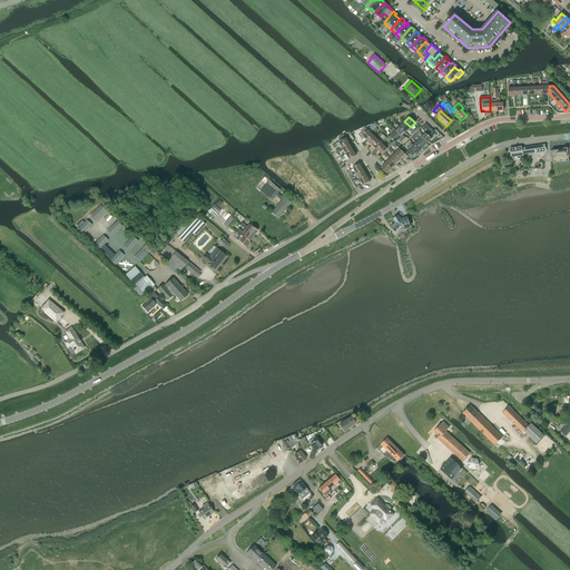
[(413,130),(411,127),(404,121),(400,127),(405,133),(409,129),(411,131),(411,133),(412,135),(415,133),(413,130)]
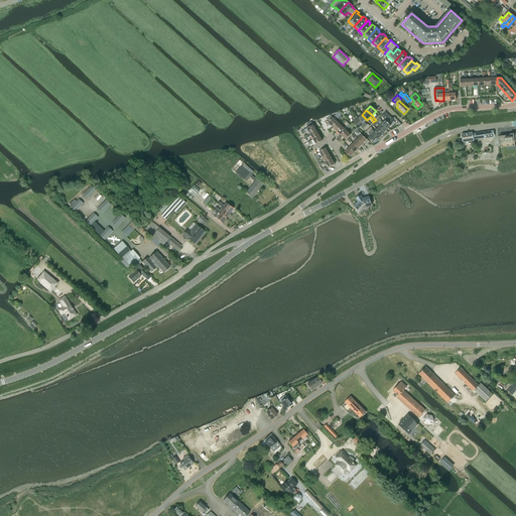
[(365,122),(367,120),(362,115),(358,119),(367,128),(370,126),(368,124),(367,125),(365,122)]
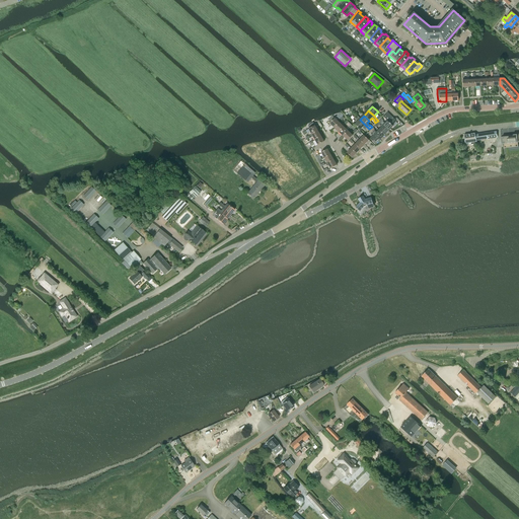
[(383,122),(381,123),(383,126),(389,131),(393,126),(392,126),(396,121),(398,120),(397,118),(396,118),(395,119),(394,119),(393,119),(389,123),(388,121),(385,124),(383,122)]
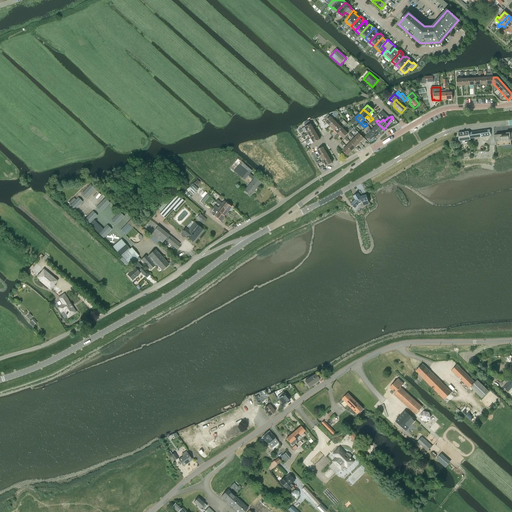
[(330,126),(335,121),(330,117),(325,122),(330,126)]
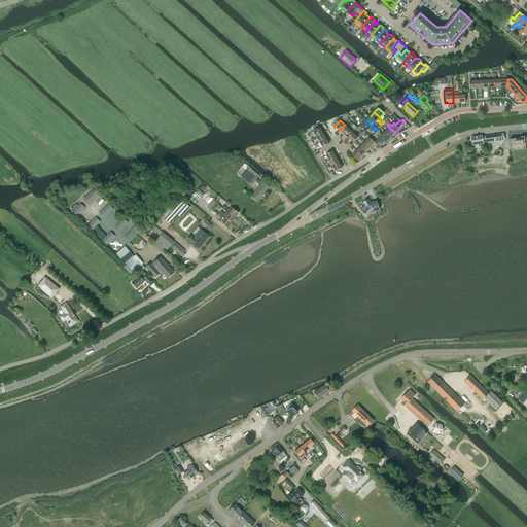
[(373,134),(375,131),(365,121),(360,127),(366,132),(369,129),(372,131),(371,132),(373,134)]
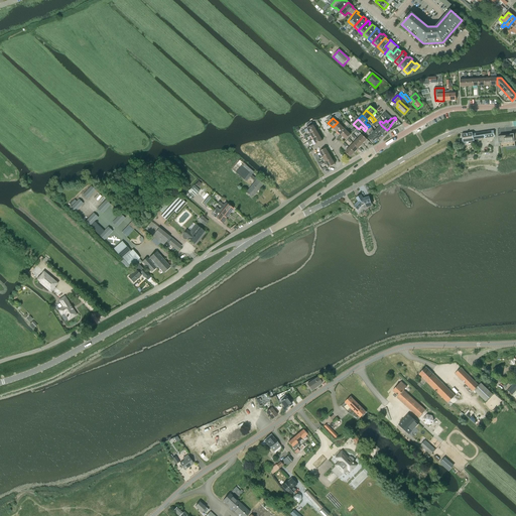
[(342,126),(339,123),(338,122),(333,127),(337,131),(342,126)]
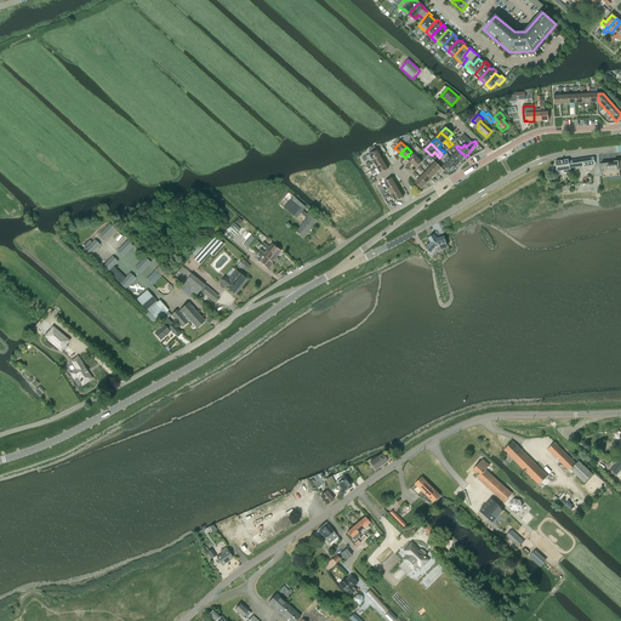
[(457,152),(454,155),(460,161),(466,157),(459,151),(456,147),(454,149),(457,152)]
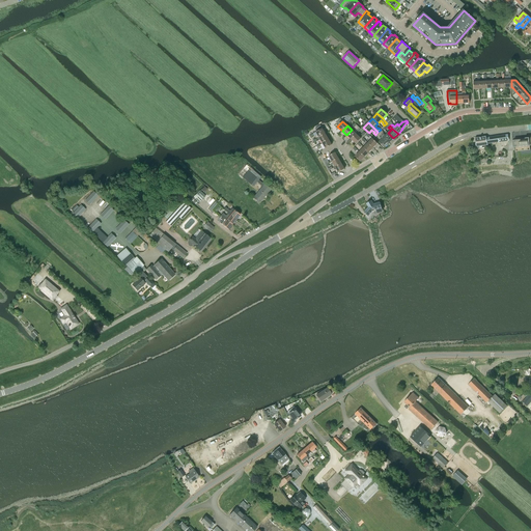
[(319,138),(326,134),(323,129),(316,133),(319,138)]
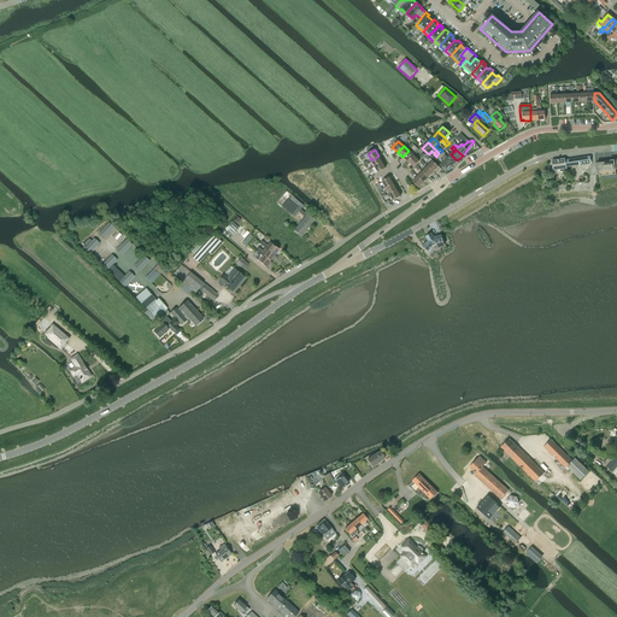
[(409,163),(415,156),(409,151),(403,157),(409,163)]
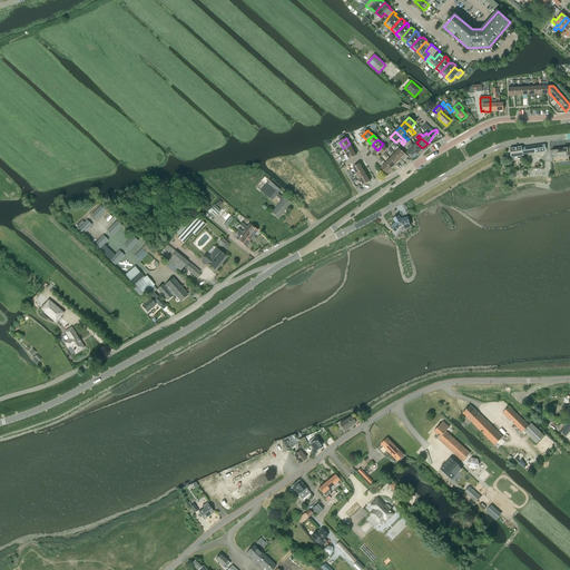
[(406,143),(404,146),(406,148),(408,147),(409,148),(410,149),(406,153),(413,158),(418,154),(412,148),(409,145),(406,143)]
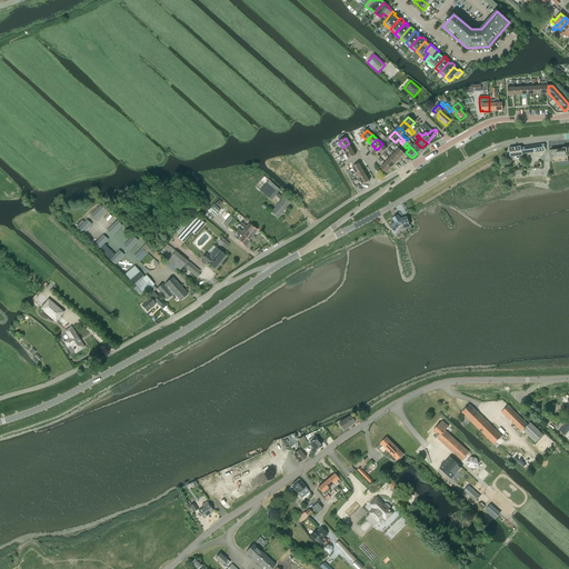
[(410,142),(408,145),(411,148),(417,153),(421,148),(416,142),(412,146),(410,142)]
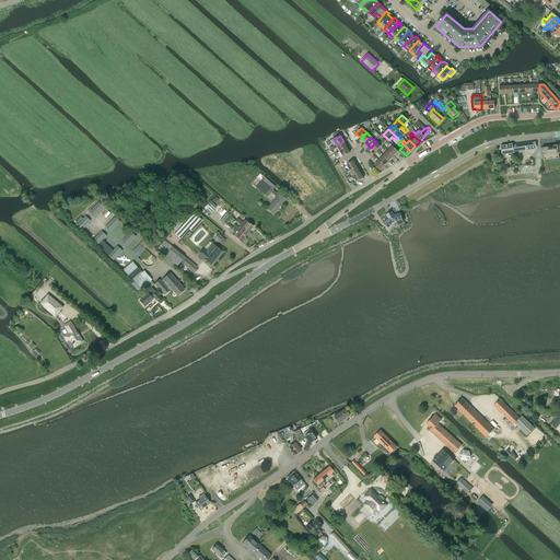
[(340,151),(347,147),(343,141),(337,146),(340,151)]
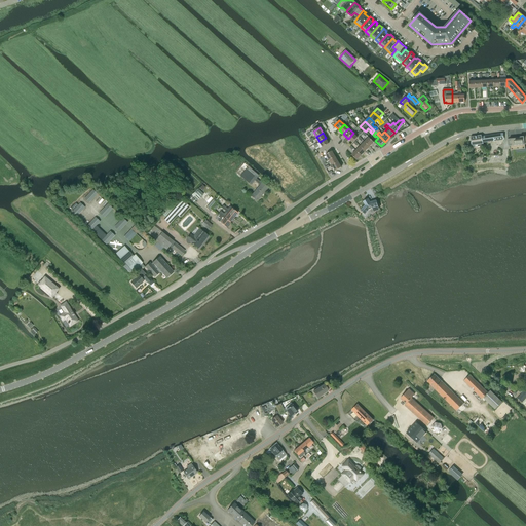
[(358,138),(357,137),(353,133),(348,139),(352,143),(358,138)]
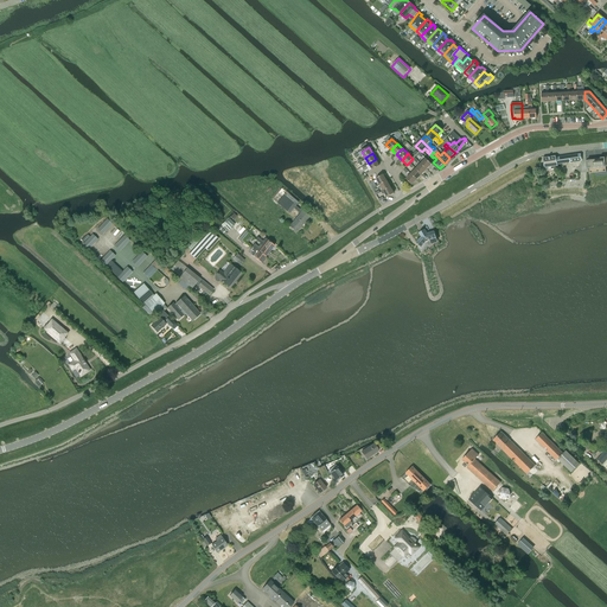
[(544,165),(541,165),(541,170),(544,168),(557,166),(557,165),(581,161),(580,154),(556,158),(556,157),(543,158),(544,165)]
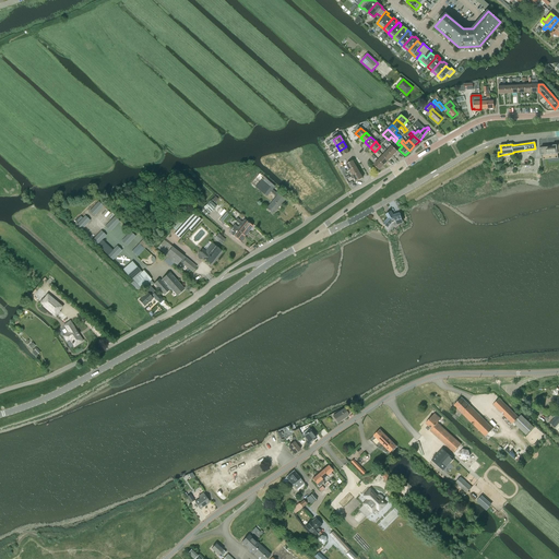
[(558,154),(558,153),(558,144),(557,145),(552,145),(552,146),(540,147),(542,155),(558,154)]
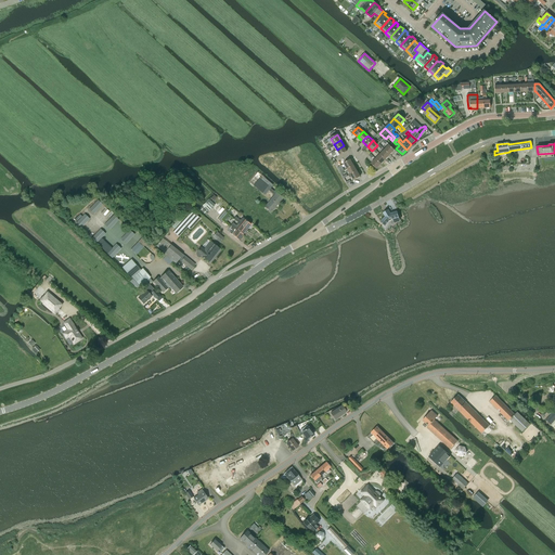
[(344,145),(337,150),(340,155),(347,152),(344,145)]
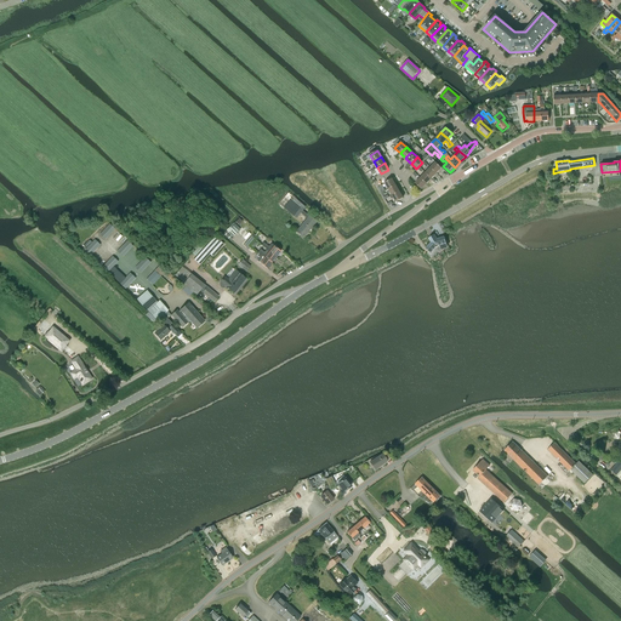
[(431,167),(437,174),(442,167),(436,163),(431,167)]
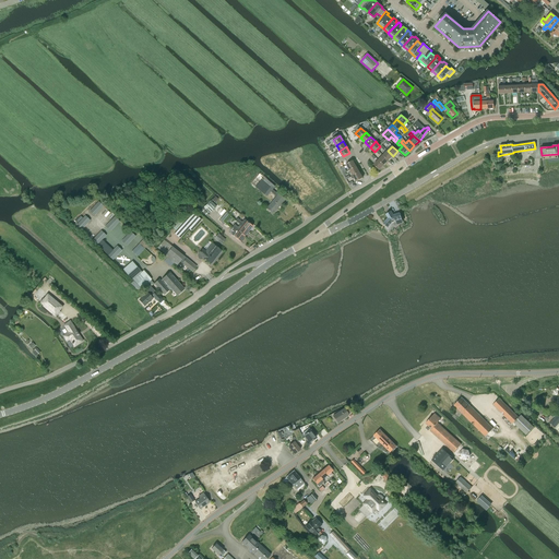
[(389,161),(393,156),(388,151),(383,155),(389,161)]
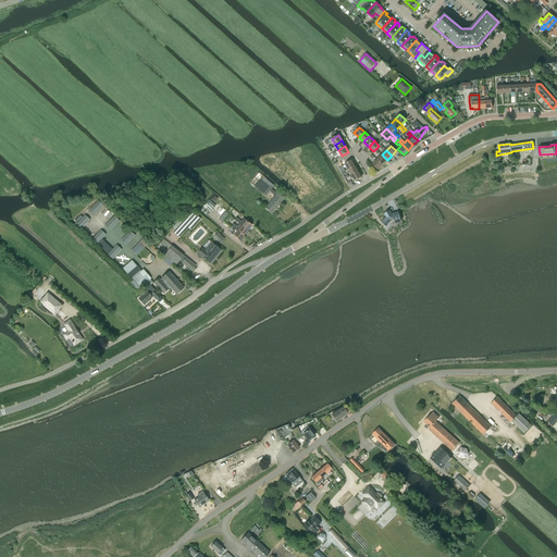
[(383,165),(387,160),(382,155),(378,160),(383,165)]
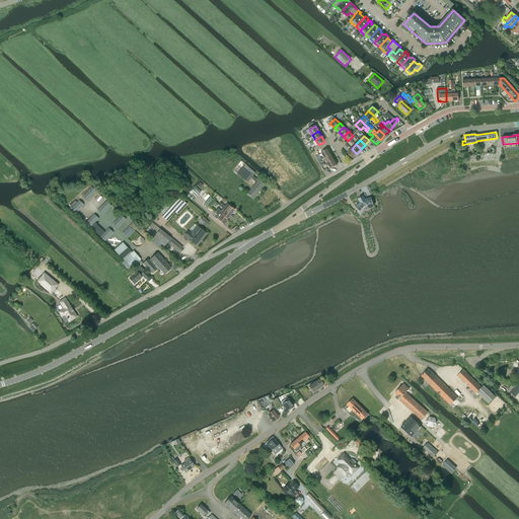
[(324,158),(330,154),(327,149),(321,153),(324,158)]
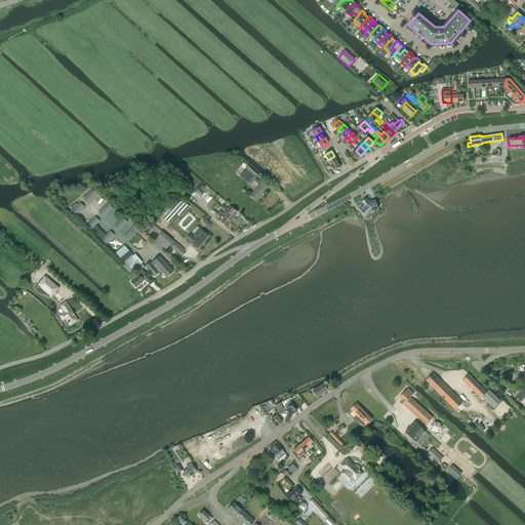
[(356,160),(361,156),(356,151),(351,155),(356,160)]
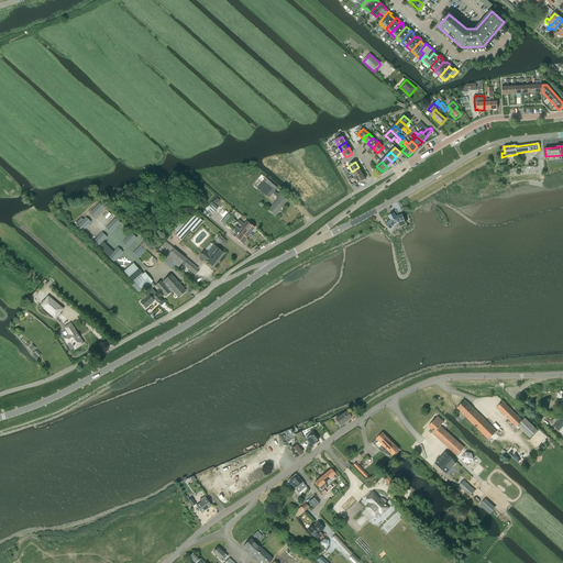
[(355,177),(362,174),(359,167),(352,172),(355,177)]
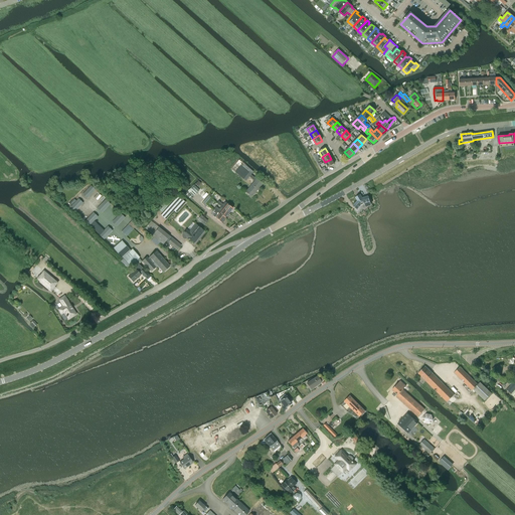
[(331,159),(325,162),(328,167),(334,164),(331,159)]
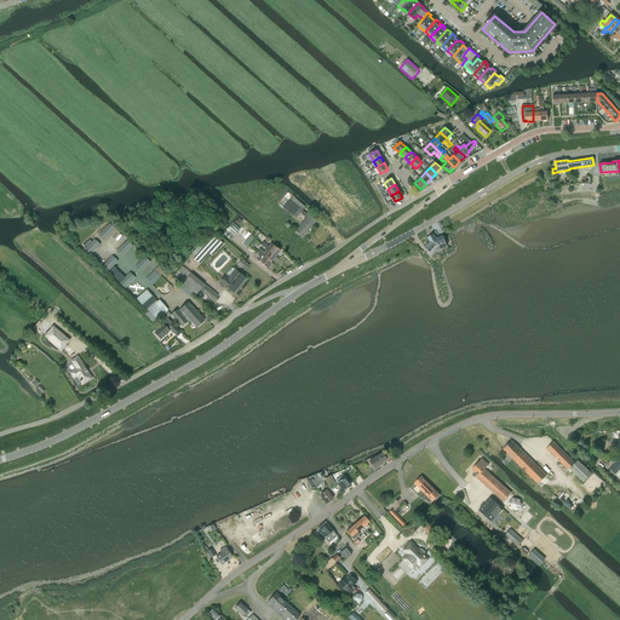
[(305,207),(292,196),(293,196),(288,193),(279,204),(283,208),(296,218),(300,212),(306,218),(296,231),(303,237),(304,234),(305,235),(316,222),(309,216),(302,211),(305,207)]
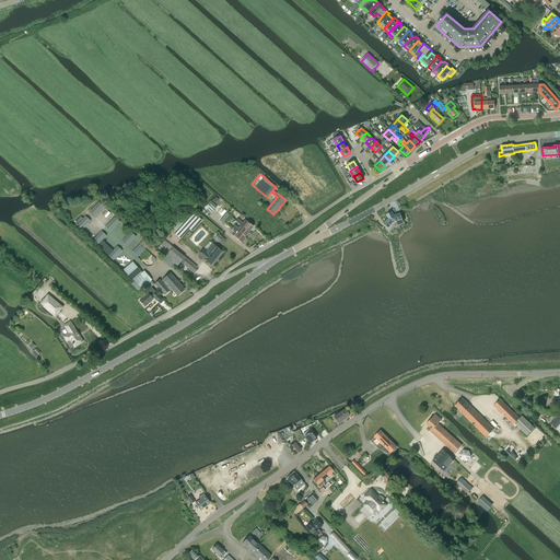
[(156,186),(159,186),(160,188),(164,187),(163,184),(166,183),(164,177),(154,182),(156,186)]
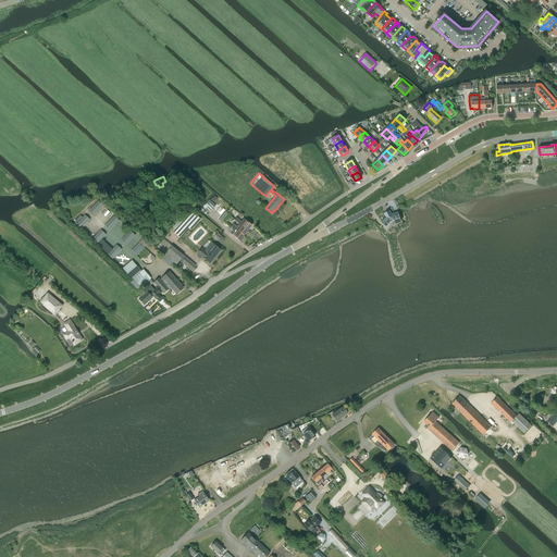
[(103,206),(99,201),(89,211),(95,215),(103,206)]
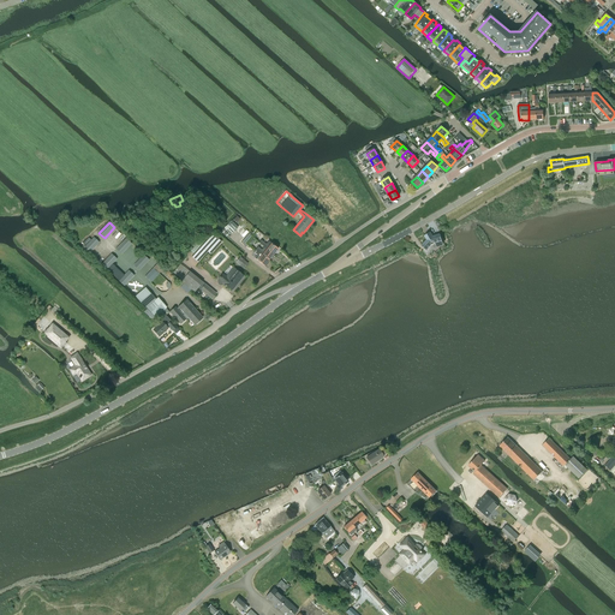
[(221,232),(228,238),(231,236),(225,228),(221,232)]
